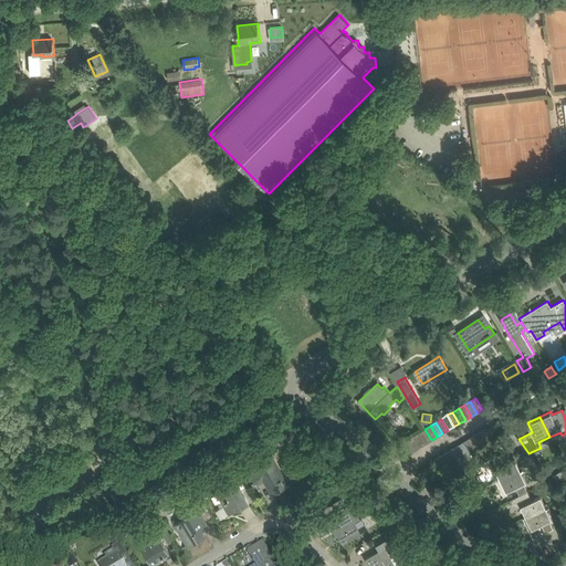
[(493,439),(485,428),(480,431),(486,442),(493,439)]
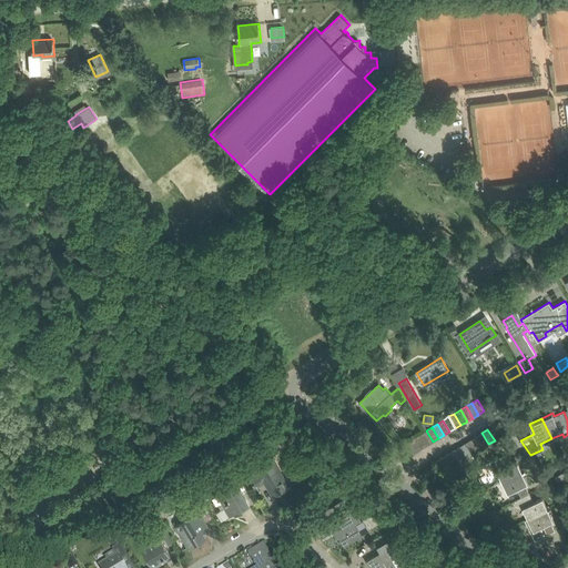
[(273,443),(282,438),(277,430),(269,435),(273,443)]
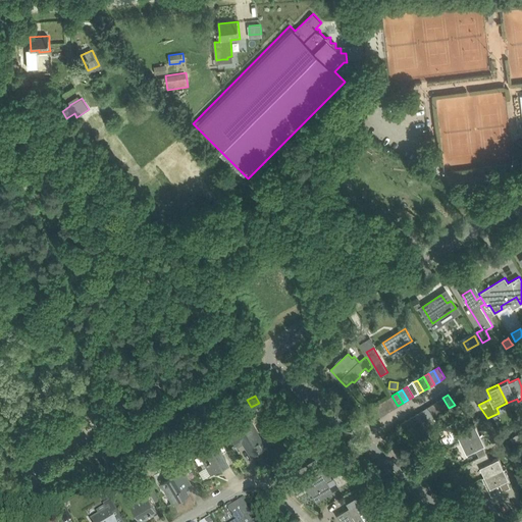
[(392,409),(398,406),(392,396),(385,399),(392,409)]
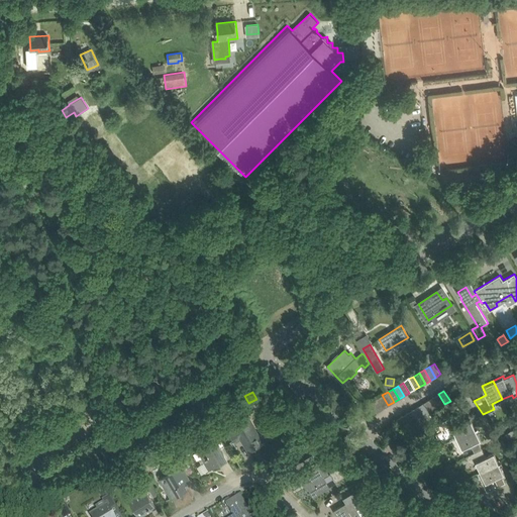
[(439,407),(444,404),(438,394),(433,397),(439,407)]
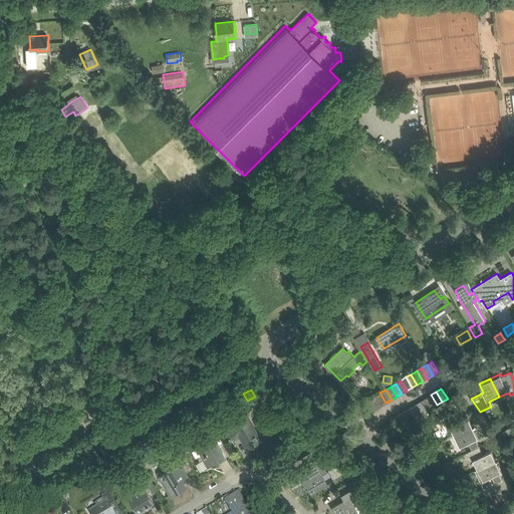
[(374,396),(380,407),(386,403),(379,393),(374,396)]
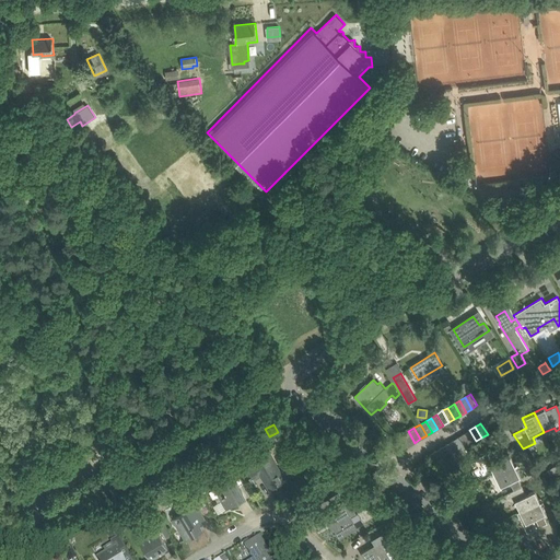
[(464,433),(470,445),(476,441),(469,430),(464,433)]
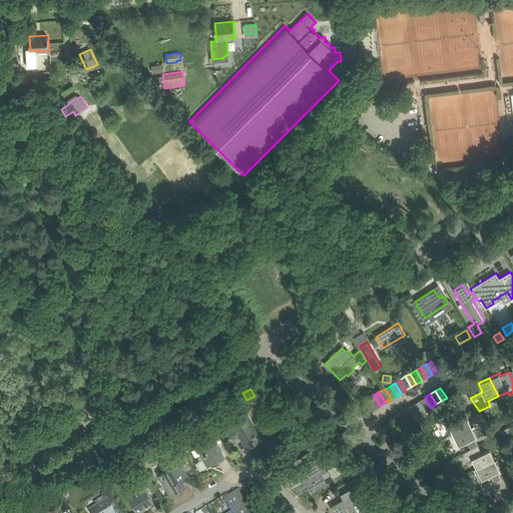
[(374,409),(380,406),(374,395),(368,399),(374,409)]
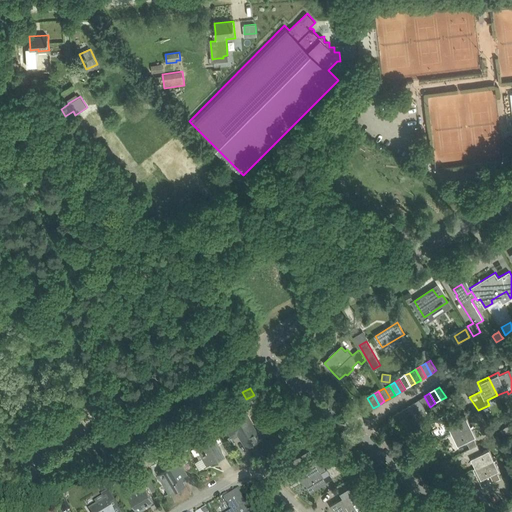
[(425,410),(430,407),(424,396),(419,399),(425,410)]
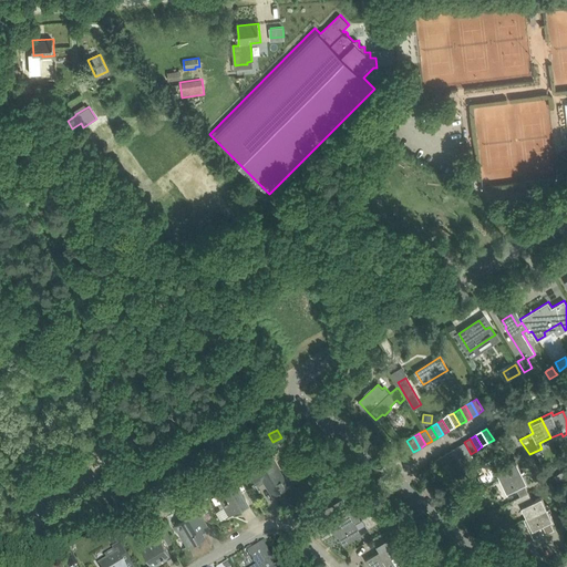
[(459,445),(465,457),(471,454),(464,442),(459,445)]
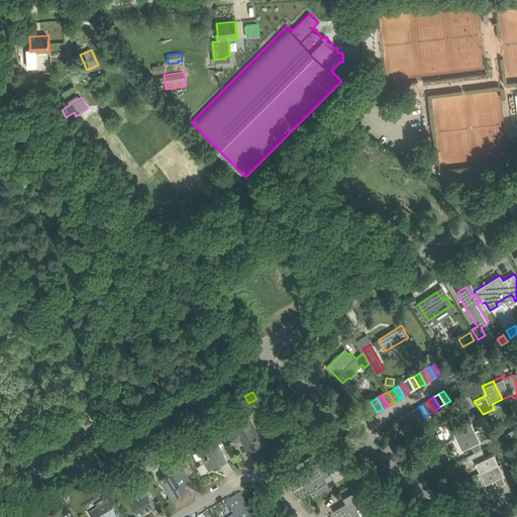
[(419,420),(424,417),(418,406),(412,410),(419,420)]
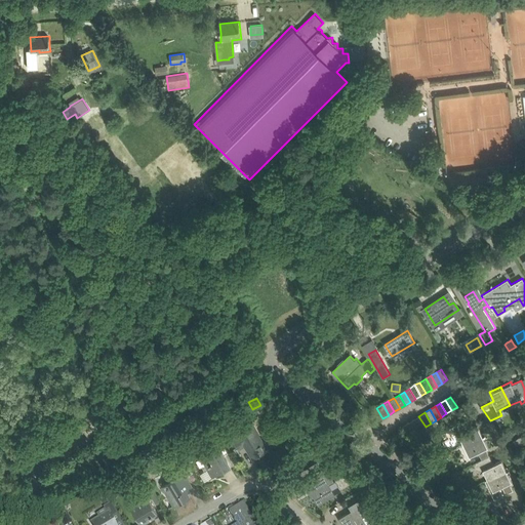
[(426,427),(418,416),(413,419),(420,430),(426,427)]
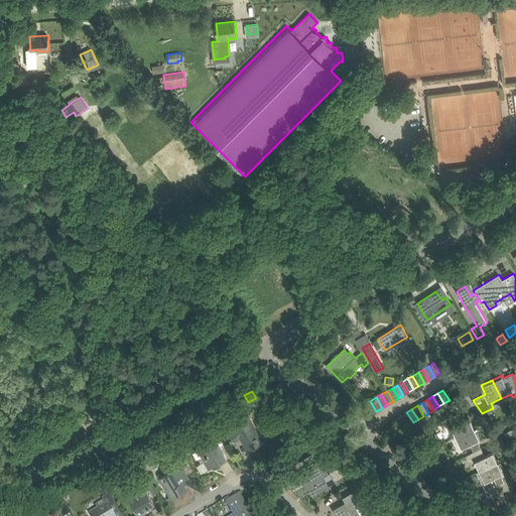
[(407,425),(413,422),(406,412),(401,415),(407,425)]
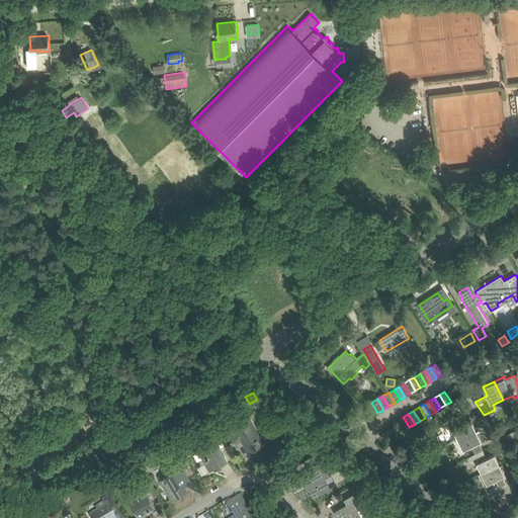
[(453,428),(458,438),(477,430),(471,419),(463,423),(459,415),(452,418),(456,427),(453,428)]
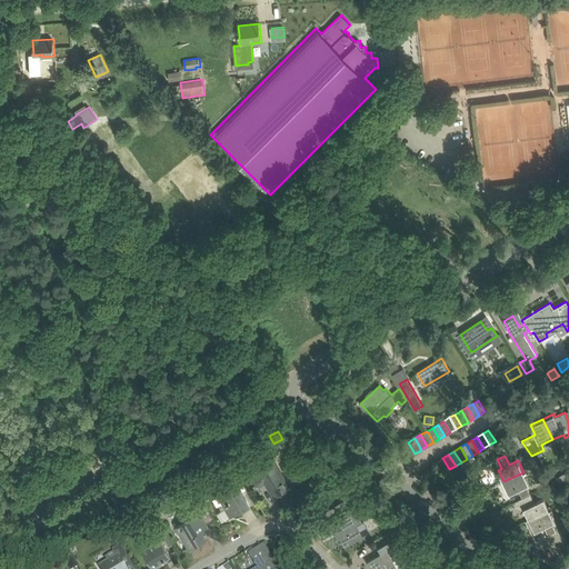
[(232,463),(228,459),(227,458),(222,463),(228,469),(232,463)]
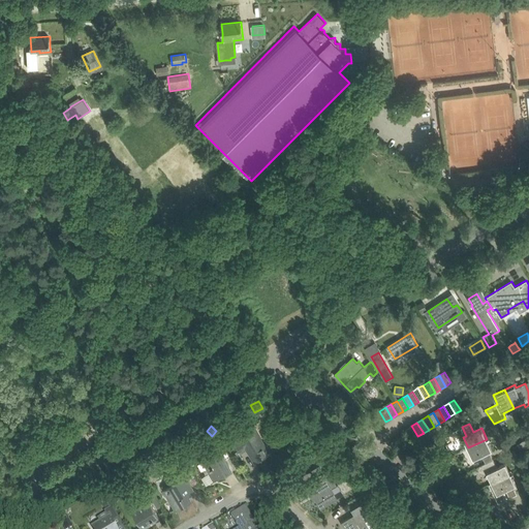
[(417,436),(411,426),(406,429),(412,439),(417,436)]
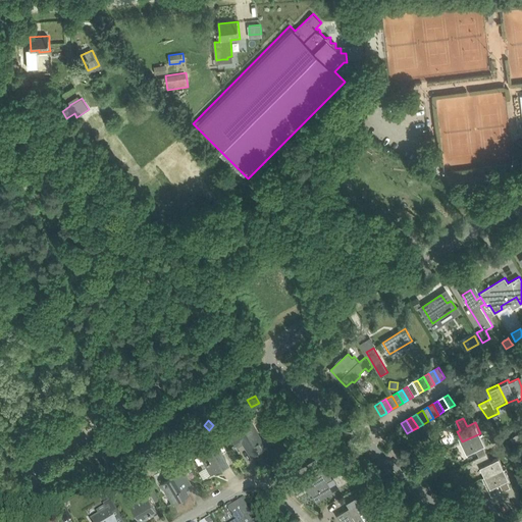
[(266,447),(252,422),(237,431),(230,434),(238,447),(244,442),(252,456),(266,447)]
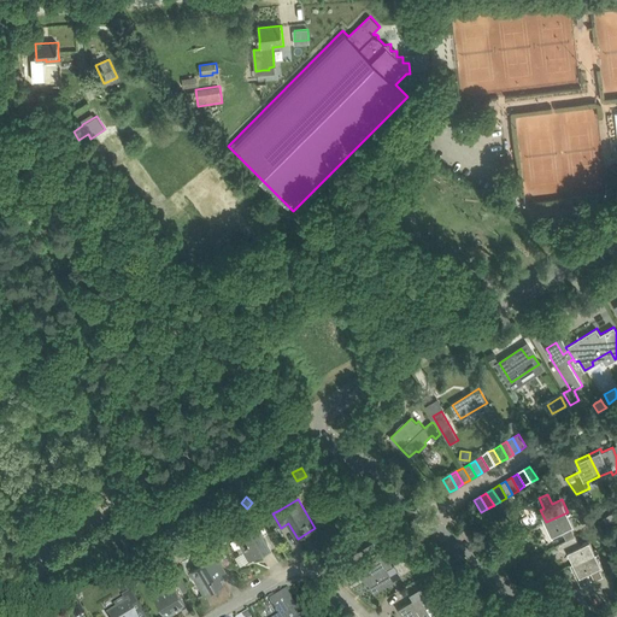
[(562,530),(566,539),(557,544),(557,545),(576,535),(570,526),(574,524),(568,512),(546,522),(552,535),(562,530)]
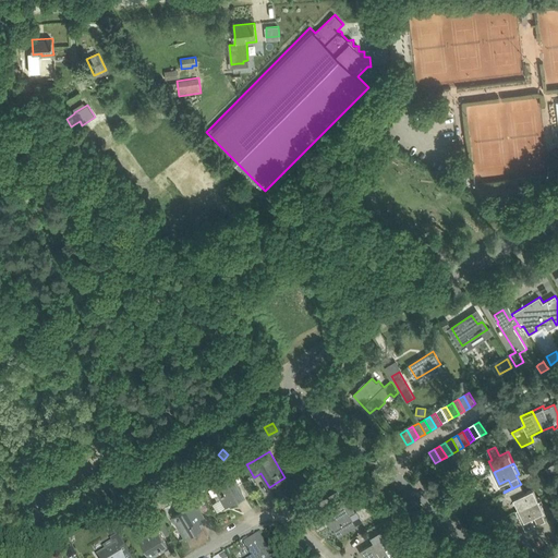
[(348,484),(352,476),(344,473),(340,480),(348,484)]
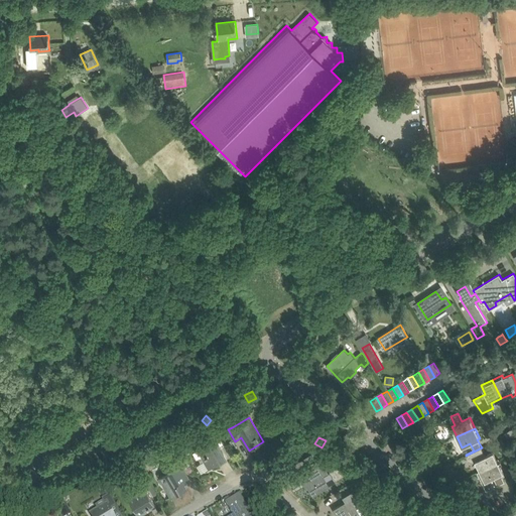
[(198,447),(205,460),(210,468),(227,459),(221,449),(215,438),(198,447)]
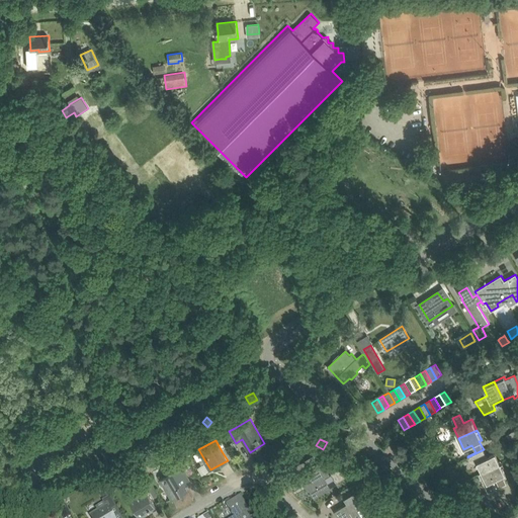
[(477,462),(482,472),(500,463),(495,453),(487,457),(484,449),(467,457),(469,461),(473,463),(477,462)]
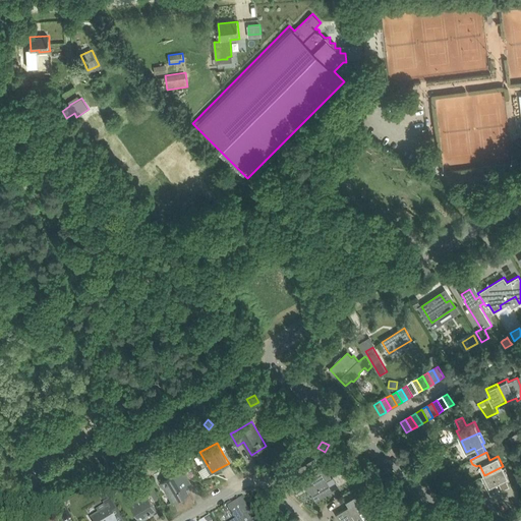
[(316,501),(333,490),(327,480),(332,477),(323,463),(313,469),(316,474),(303,482),(306,487),(308,486),(316,501)]
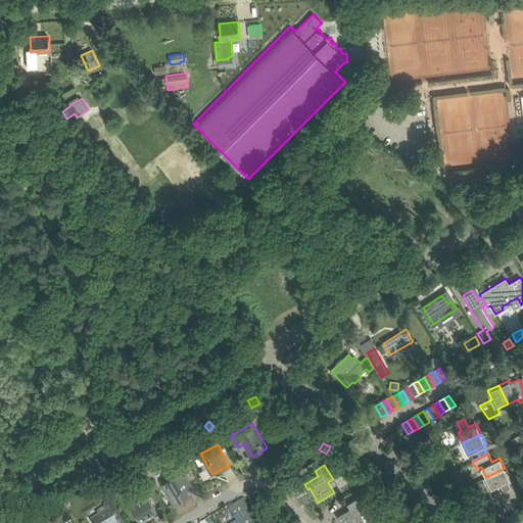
[(191,484),(186,476),(181,467),(175,471),(177,475),(162,484),(174,504),(190,493),(186,487),(191,484)]
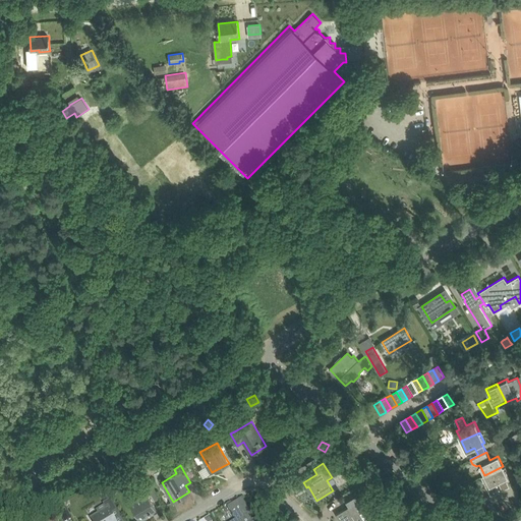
[(484,475),(489,485),(498,481),(502,489),(510,486),(506,478),(508,476),(503,466),(484,475)]
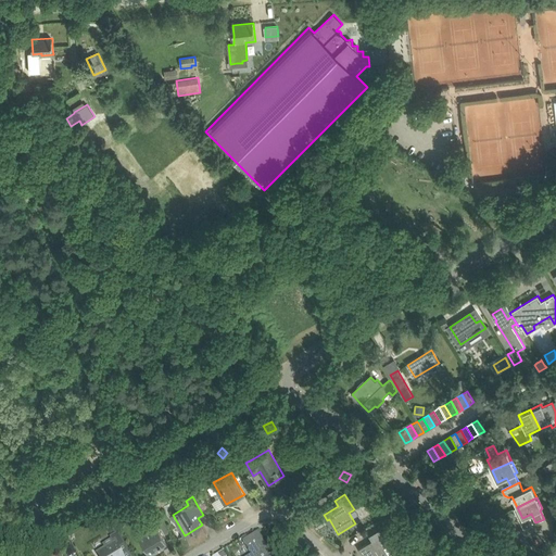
[(113,522),(118,526),(127,515),(122,510),(113,522)]
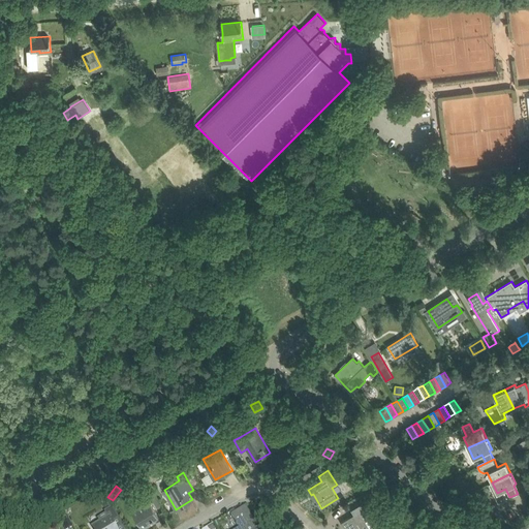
[(160,519),(155,509),(149,499),(131,509),(143,528),(160,519)]
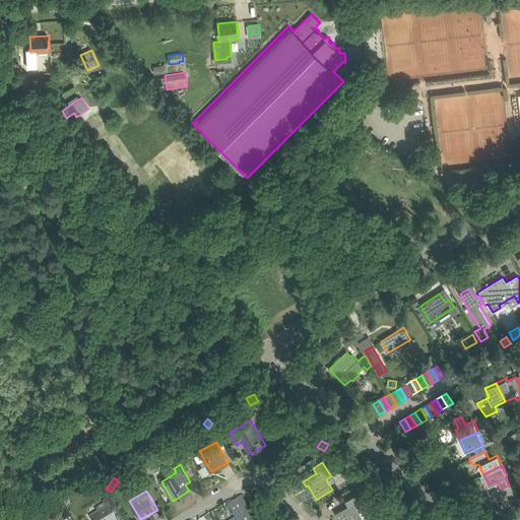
[(364,510),(354,495),(345,500),(348,505),(335,513),(338,519),(340,518),(341,519),(363,519),(359,513),(364,510)]
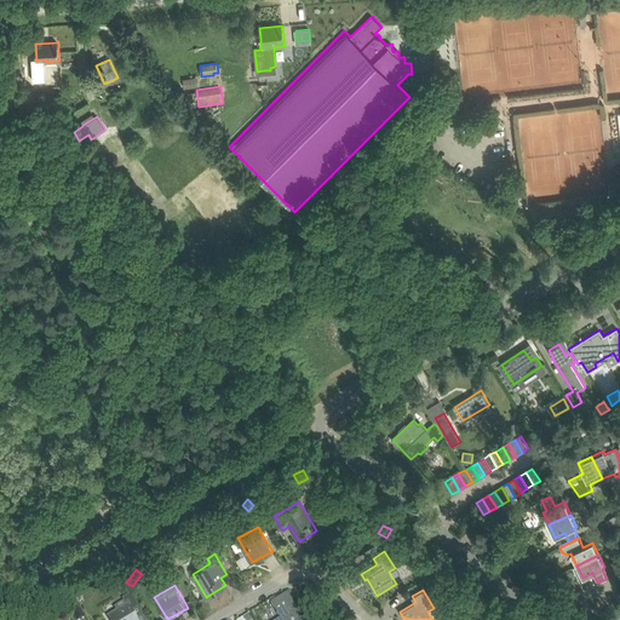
[(139,607),(133,597),(132,593),(124,600),(125,602),(116,608),(118,610),(108,616),(109,619),(136,619),(131,612),(139,607)]
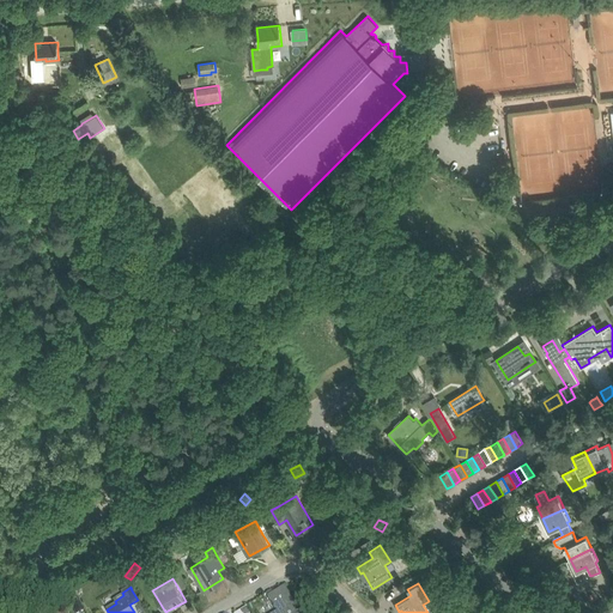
[(277,612),(274,612),(297,612),(298,612),(295,607),(297,606),(285,587),(268,596),(277,612)]
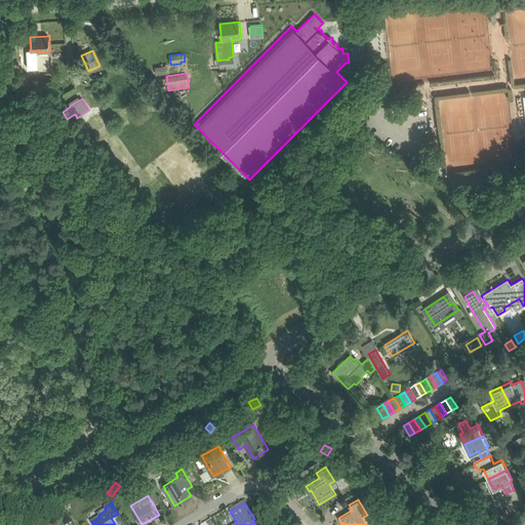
[(61,518),(65,524),(68,524),(72,524),(67,515),(61,518)]
